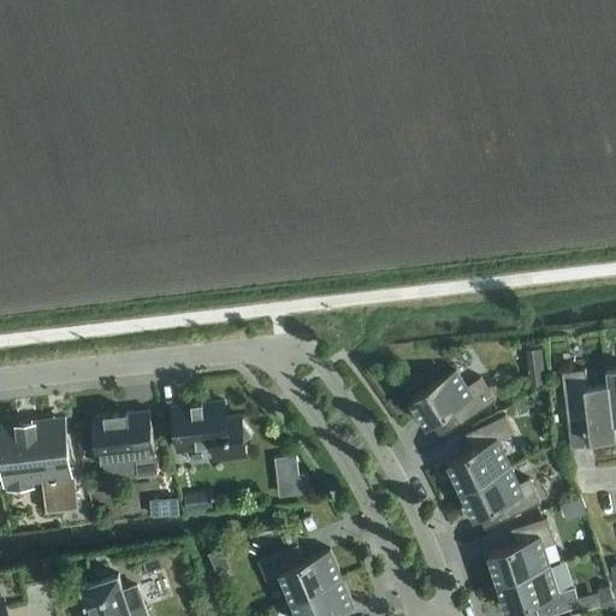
[(545,380),(542,349),(526,350),(531,389),(545,380)]
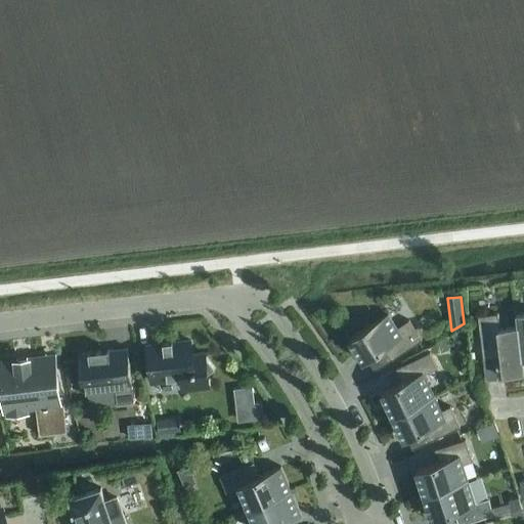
[(349,338),(364,361),(384,348),(392,359),(422,340),(409,320),(397,328),(388,313),(349,338)]
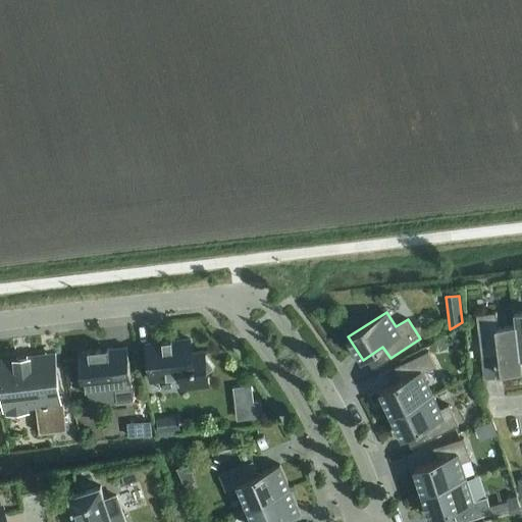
[(517,325),(516,325),(498,327),(496,312),(476,314),(481,359),(500,357),(502,373),(521,370),(521,363),(521,359),(517,325)]
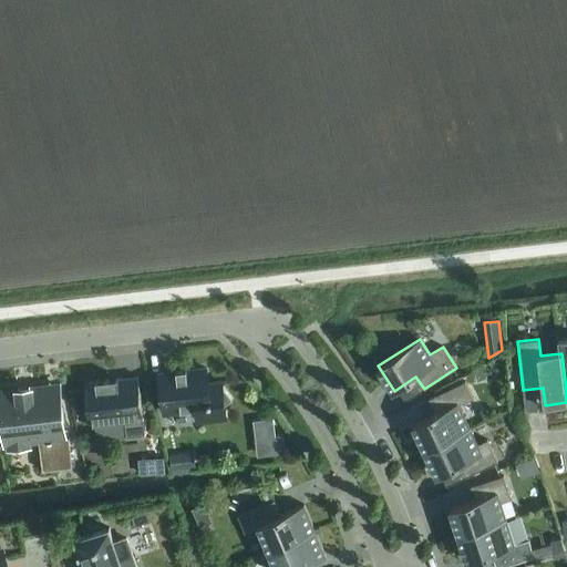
[(487,378),(482,368),(472,373),(476,383),(487,378)]
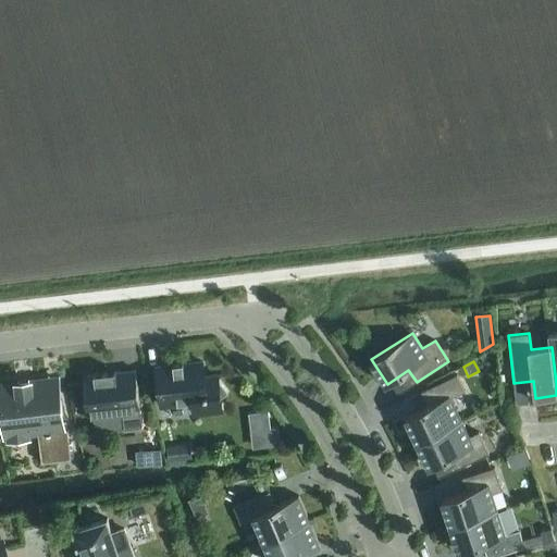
[(202,362),(157,368),(161,406),(194,403),(195,413),(222,410),(221,398),(227,393),(219,381),(218,376),(205,378),(202,362)]
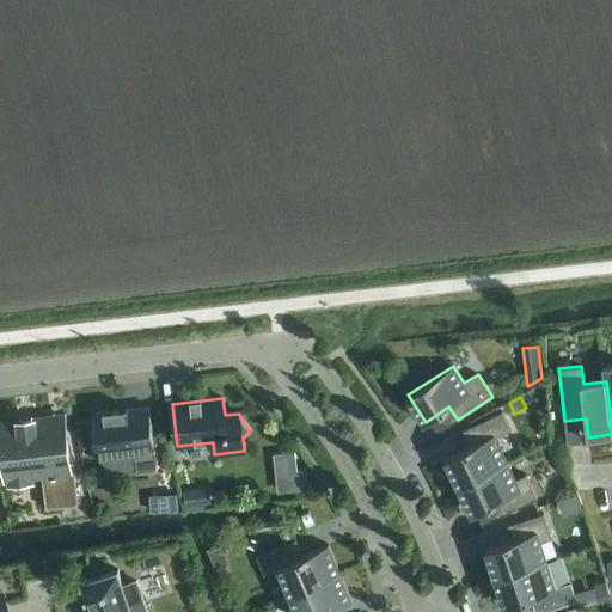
[(150,407),(91,414),(96,457),(116,454),(117,459),(135,457),(136,471),(157,469),(150,407)]
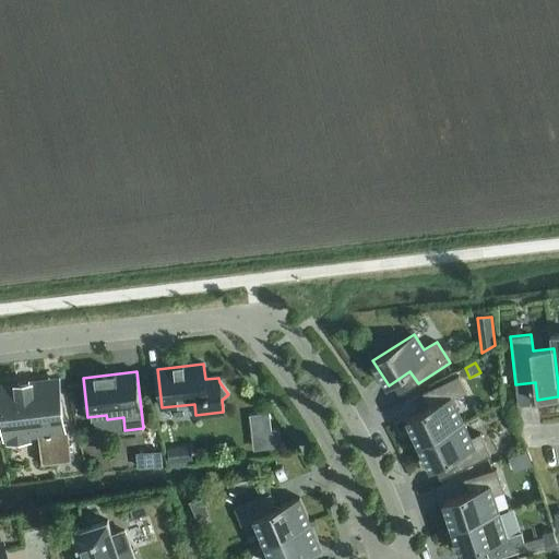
[(407,418),(419,443),(463,423),(452,400),(466,393),(459,376),(423,393),(430,407),(407,418)]
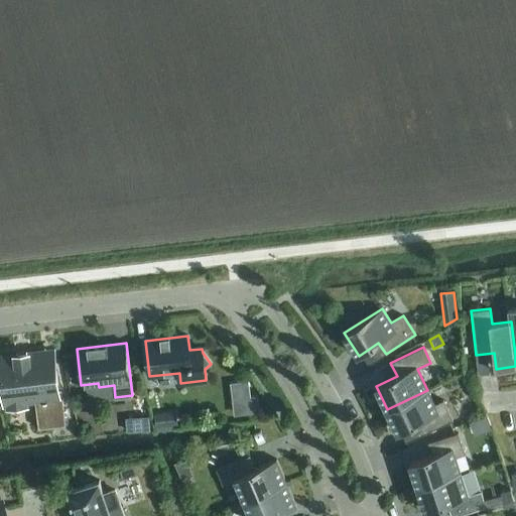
[(18,356),(0,357),(0,363),(3,389),(5,389),(7,403),(8,403),(9,408),(26,406),(25,401),(48,399),(51,426),(66,425),(62,399),(59,399),(53,352),(27,355),(27,356),(18,357),(18,356)]
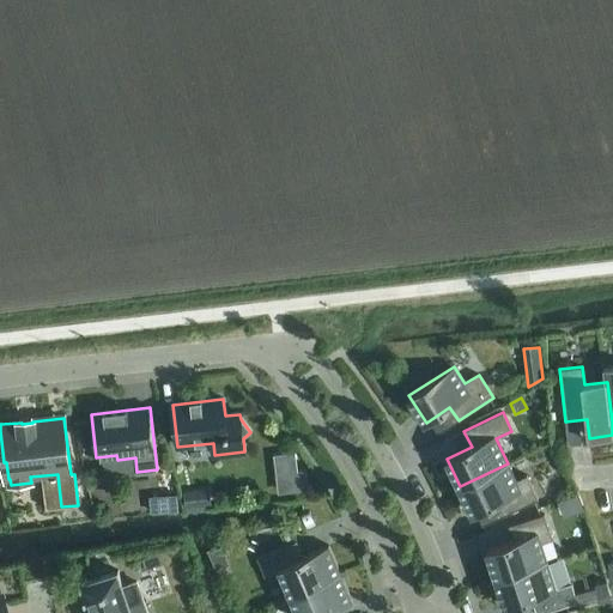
[(508,463),(460,486),(473,514),(498,502),(504,516),(538,499),(530,484),(521,489),(508,463)]
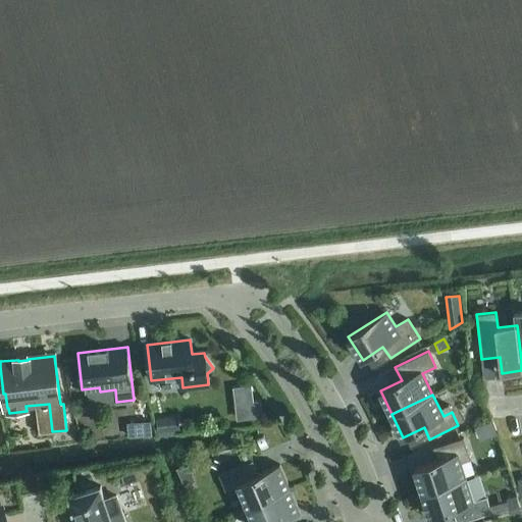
[(179,430),(178,417),(156,419),(158,433),(179,430)]
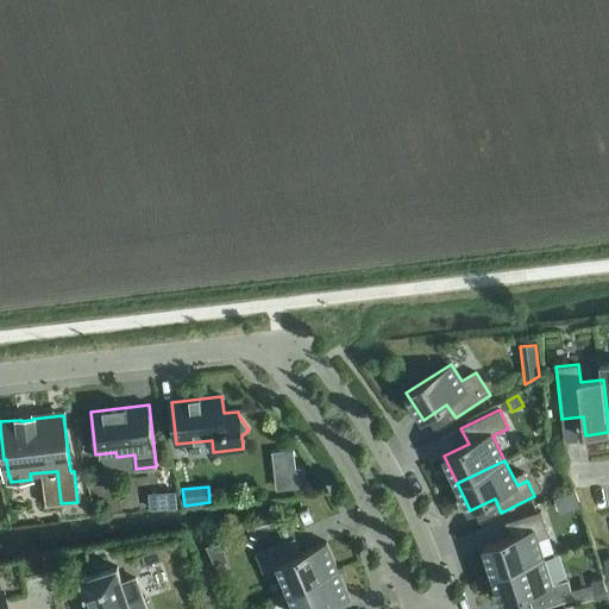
[(152,503),(180,502),(179,488),(151,490),(152,503)]
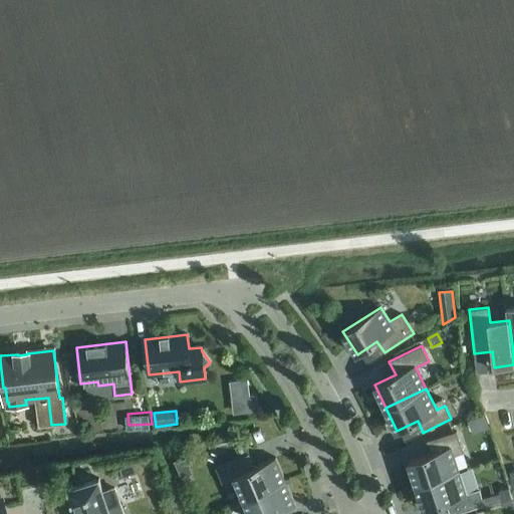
[(409,460),(416,485),(459,471),(454,456),(463,453),(456,432),(427,441),(431,453),(409,460)]
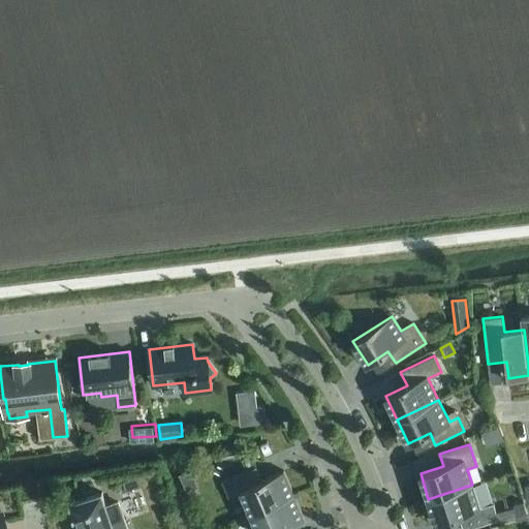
[(253,459),(249,450),(240,455),(243,463),(253,459)]
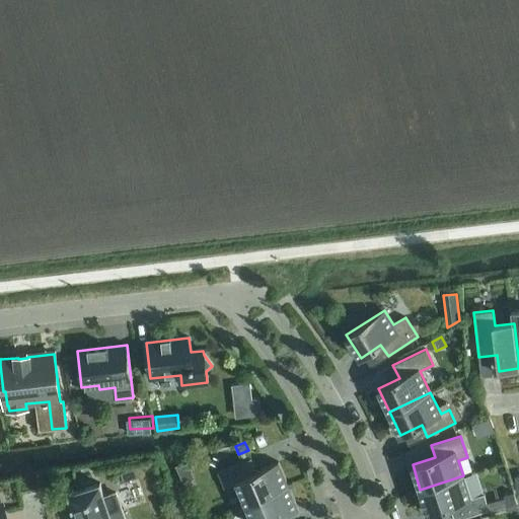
[(237,483),(246,504),(288,487),(278,462),(256,471),(251,458),(218,472),(224,488),(237,483)]
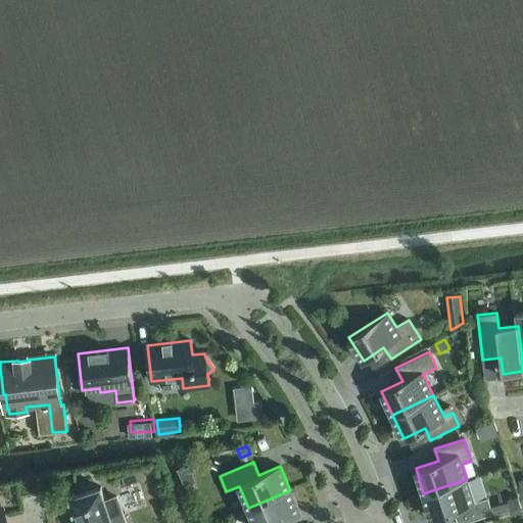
[(467,479),(423,493),(431,518),(454,511),(457,522),(464,522),(493,514),(488,497),(474,502),(467,479)]
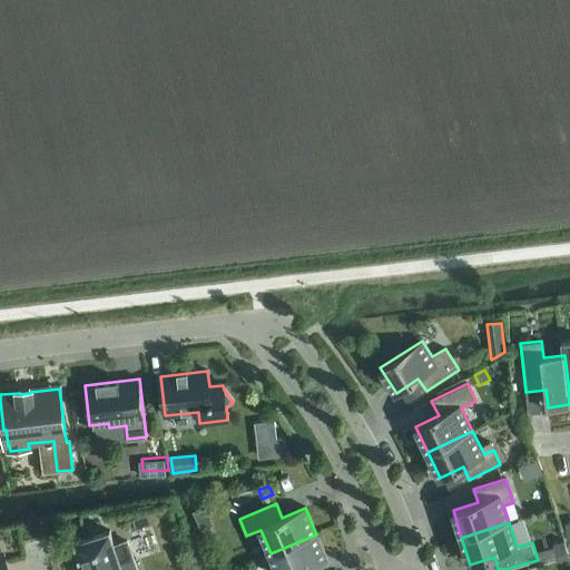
[(79,559),(81,563),(82,562),(85,569),(136,569),(127,541),(115,546),(110,533),(110,532),(110,531),(108,531),(108,532),(77,542),(75,542),(76,544),(81,559),(79,559)]
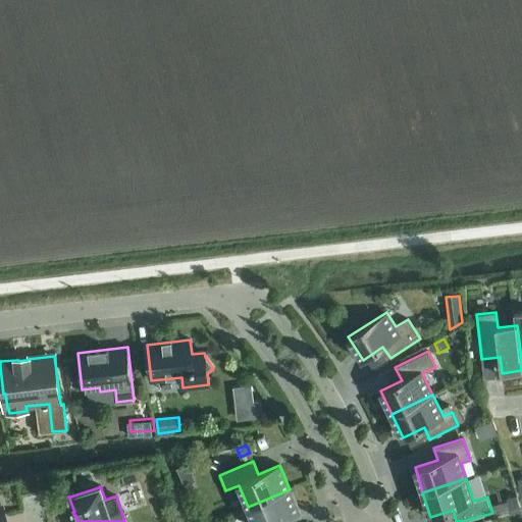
[(290,489),(248,507),(254,521),(279,521),(300,514),(290,489)]
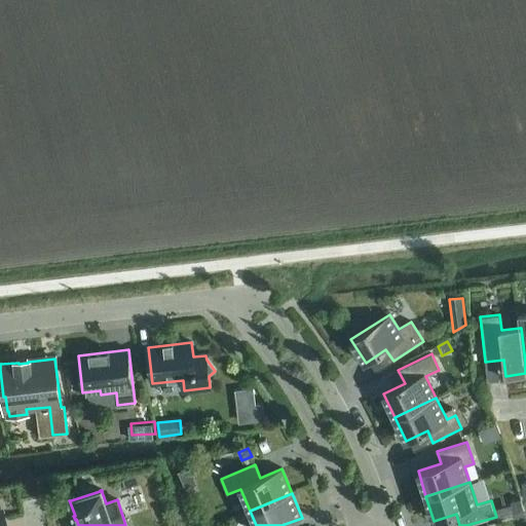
[(521,499),(511,501),(515,518),(525,515),(521,499)]
